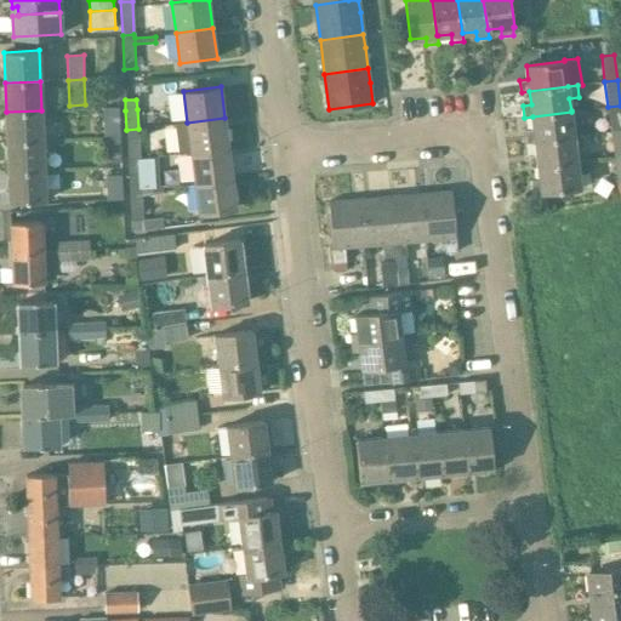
[(610,132),(620,130),(620,113),(620,106),(608,107),(610,132)]
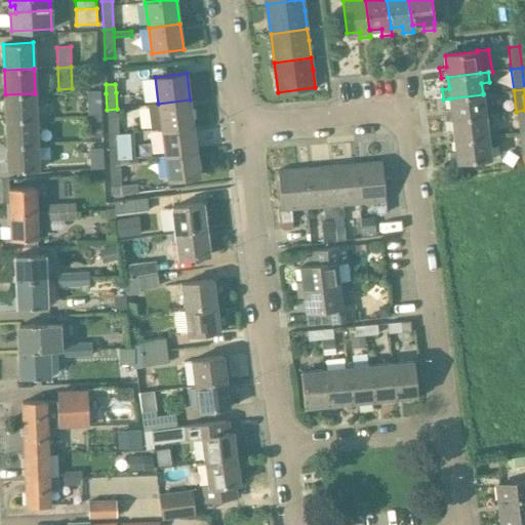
[(101,90),(87,91),(88,116),(102,116),(101,90)]
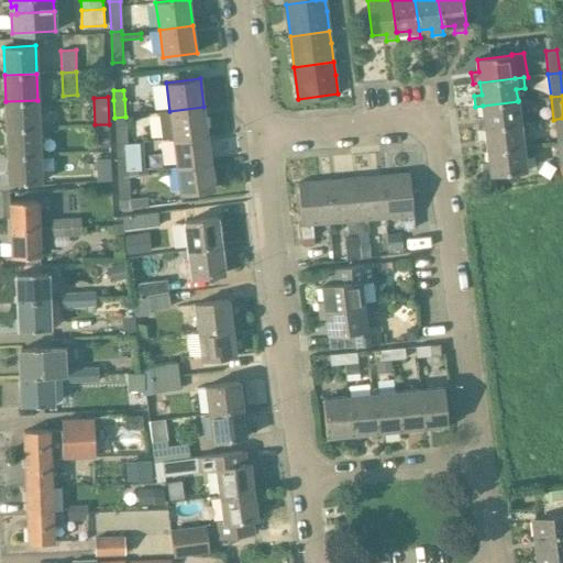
[(37,100),(6,101),(7,129),(39,127),(37,100)]
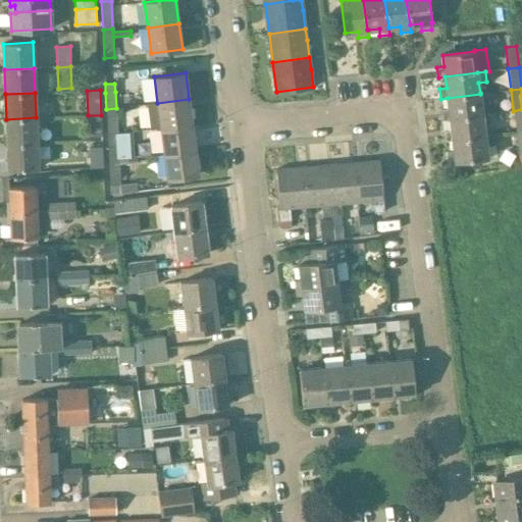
[(482,115),(482,114),(481,104),(489,103),(487,93),(480,93),(480,94),(448,98),(449,109),(441,109),(442,120),(450,119),(482,115)]
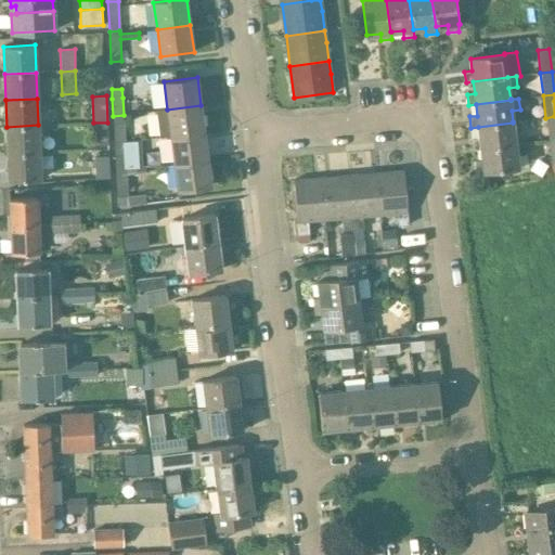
[(167,110),(156,111),(159,138),(171,136),(204,131),(201,105),(167,110)]
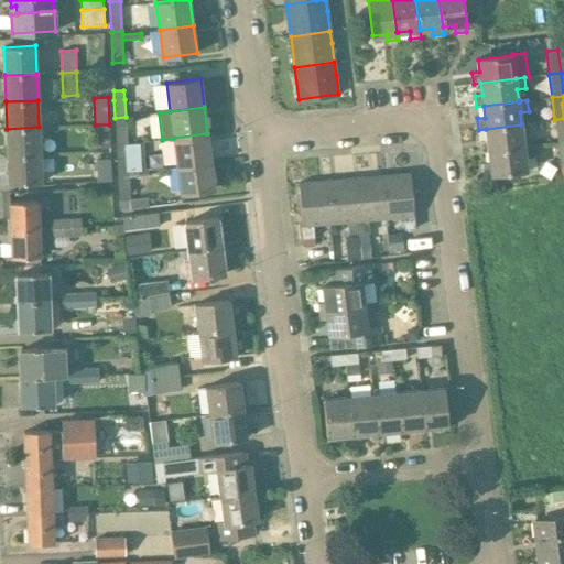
[(126,117),(115,118),(116,128),(117,145),(127,144),(126,127),(126,117)]
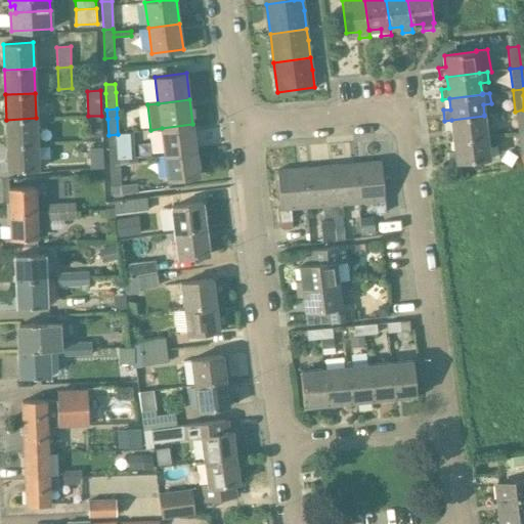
[(518,132),(523,131),(523,110),(515,112),(518,132)]
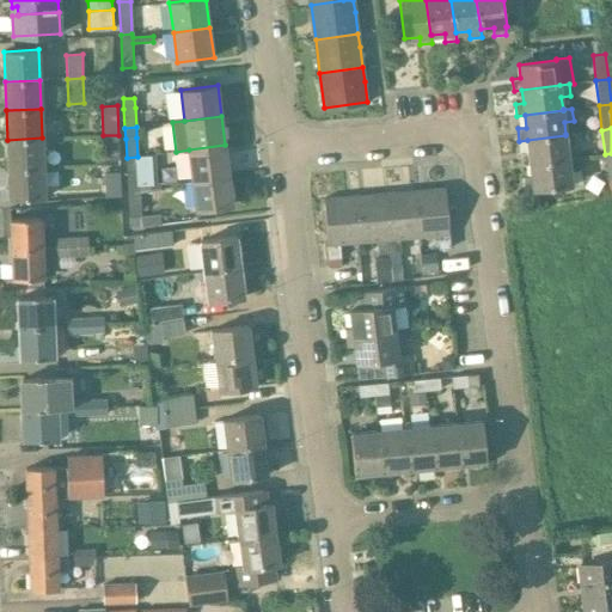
[(569,159),(567,146),(576,146),(575,134),(565,134),(565,135),(527,140),(530,152),(521,153),(522,165),(531,164),(569,159)]
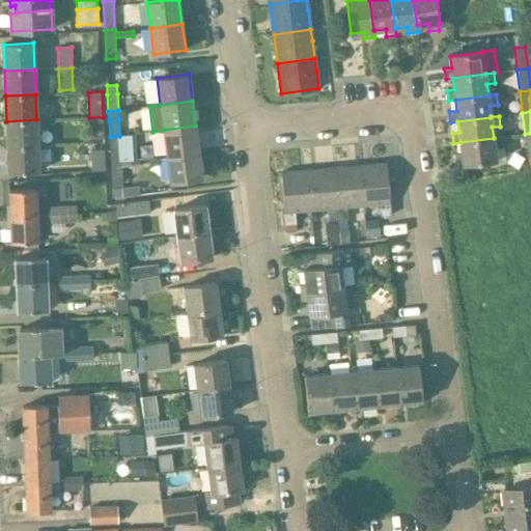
[(90,139),(103,138),(103,117),(89,117),(90,139)]
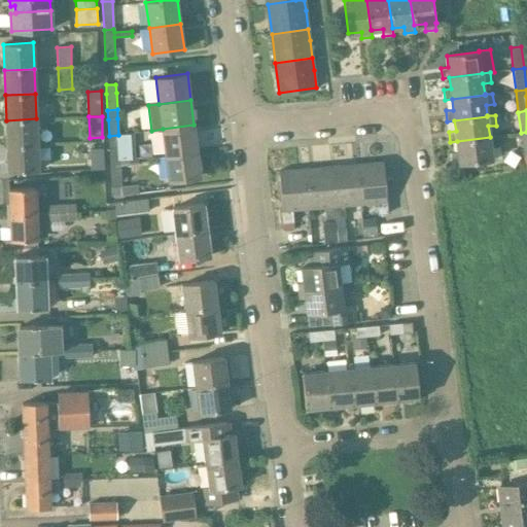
[(36,118),(6,120),(7,145),(37,144),(36,118)]
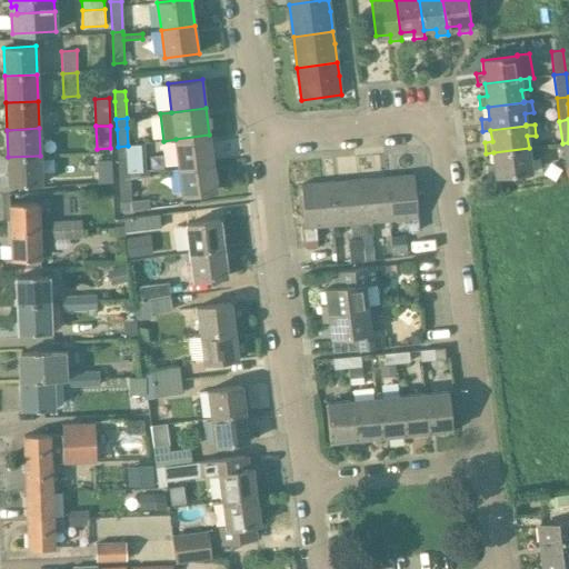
[(179,167),(212,162),(209,135),(176,139),(179,167)]
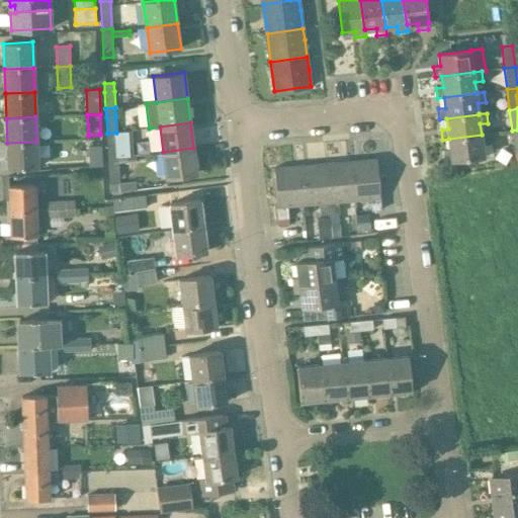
[(116,133),(107,134),(107,143),(108,159),(117,158),(116,142),(116,133)]
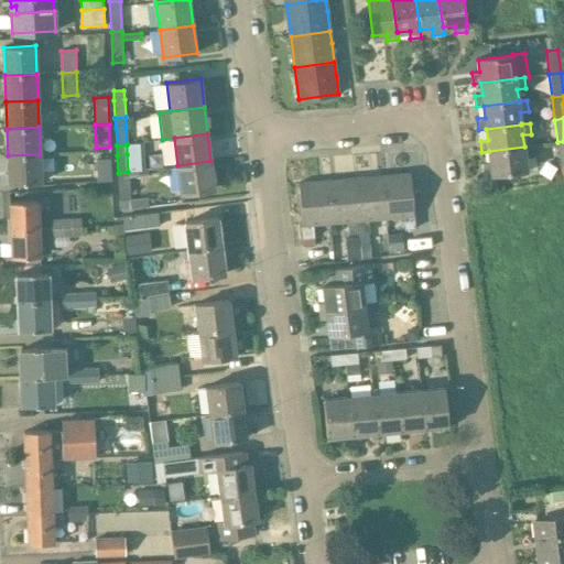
[(532,145),(524,147),(489,151),(490,163),(483,164),(484,175),(527,170),(525,158),(533,156),(532,145)]
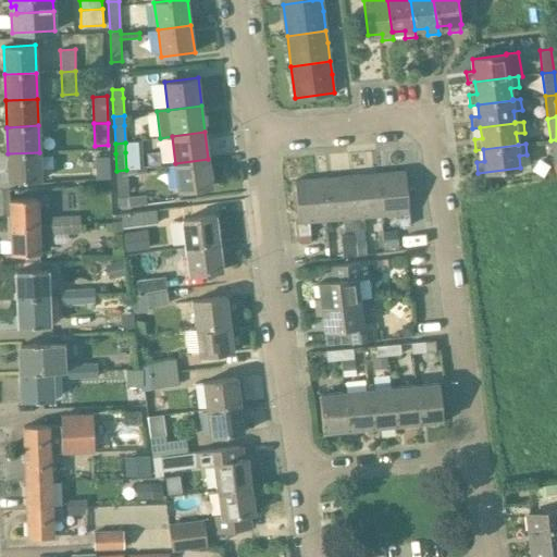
[(39,152),(8,153),(9,181),(40,180),(39,152)]
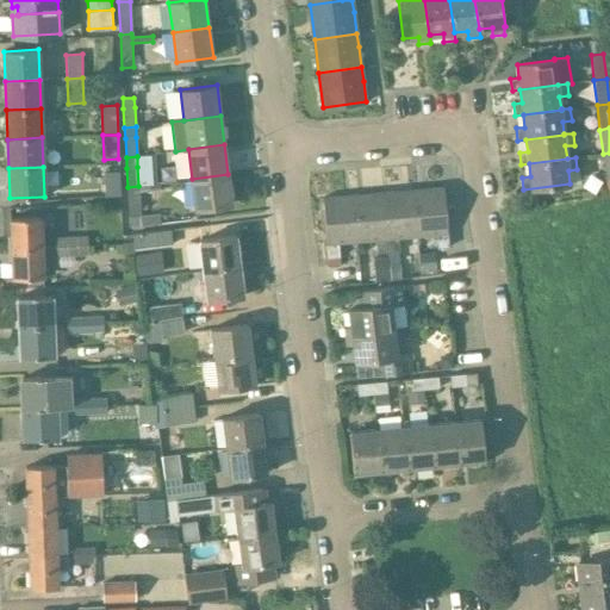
[(122,195),(119,172),(103,173),(105,198),(122,195)]
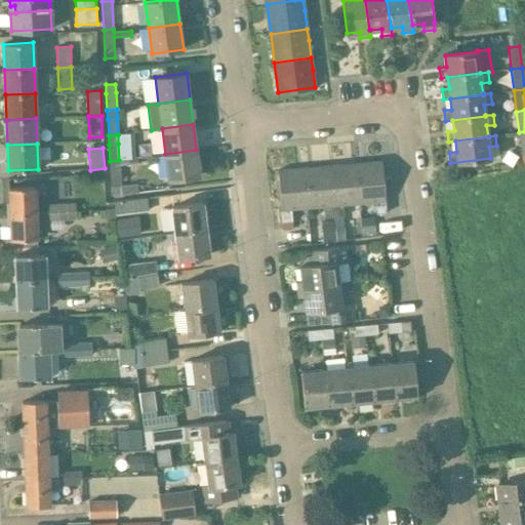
[(196,150),(165,154),(168,179),(200,175),(196,150)]
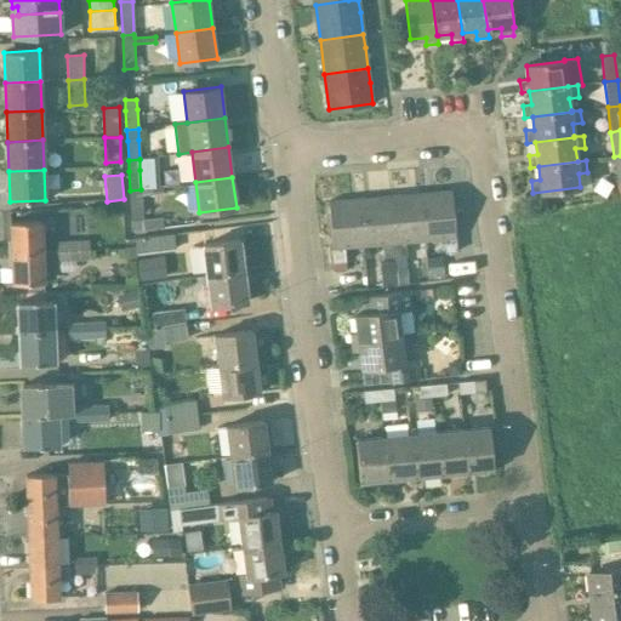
[(141,189),(130,191),(130,200),(131,231),(143,231),(143,229),(142,200),(141,195),(141,189)]
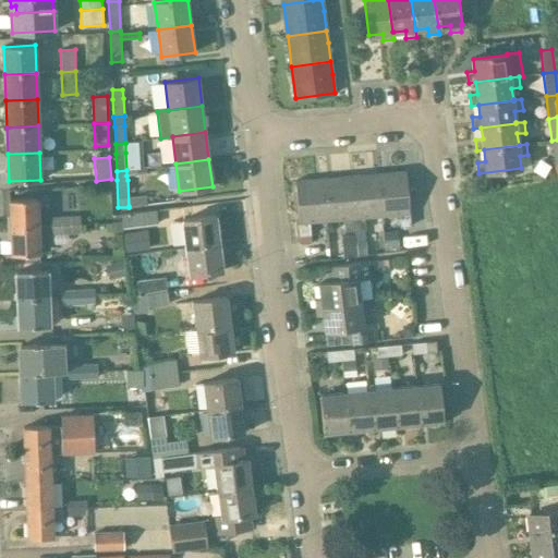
[(407,171),(378,174),(381,217),(399,216),(400,228),(411,227),(410,213),(407,171)]
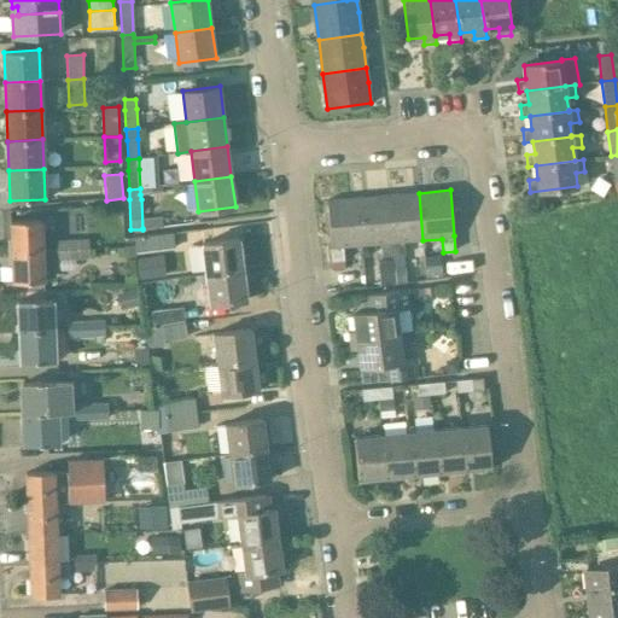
[(423,240),(419,193),(389,196),(394,256),(404,255),(403,242),(423,240)]
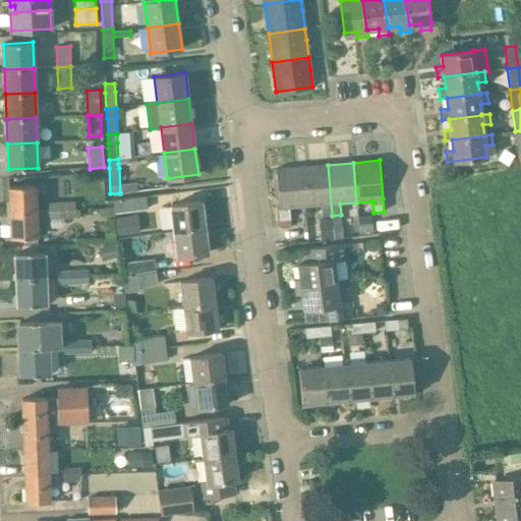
[(328,165),(302,167),(305,206),(321,204),(322,217),(332,216),(328,165)]
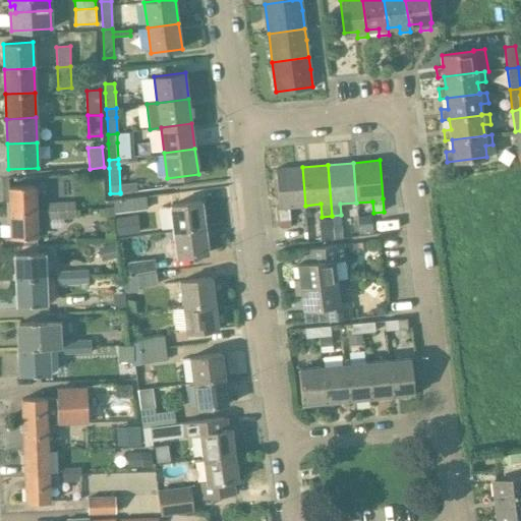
[(302,167),(276,169),(279,208),(278,208),(279,220),(290,219),(289,207),(305,206),(302,167)]
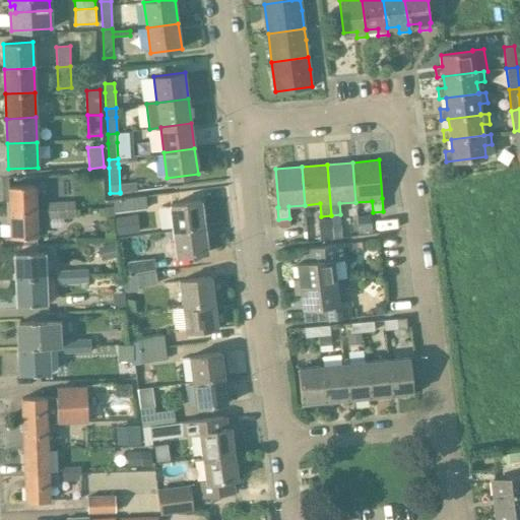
[(10,211),(36,210),(35,185),(8,186),(10,211)]
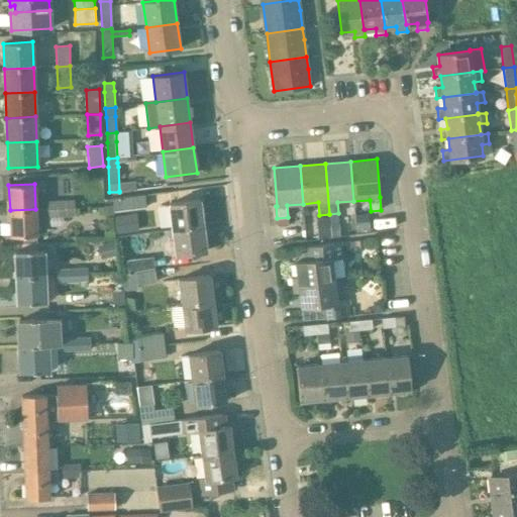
[(114,212),(146,207),(144,194),(112,199),(114,212)]
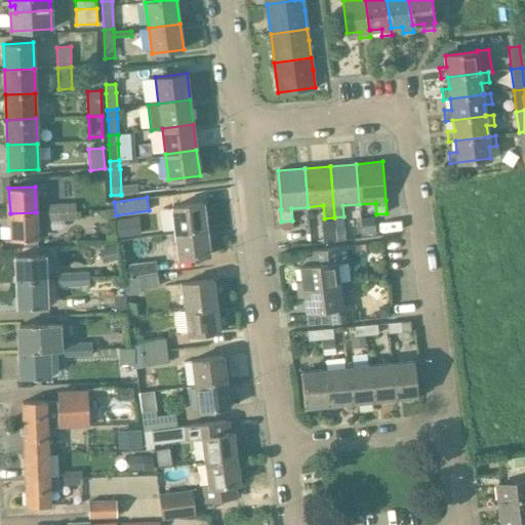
[(47,204),(48,220),(62,220),(62,203),(47,204)]
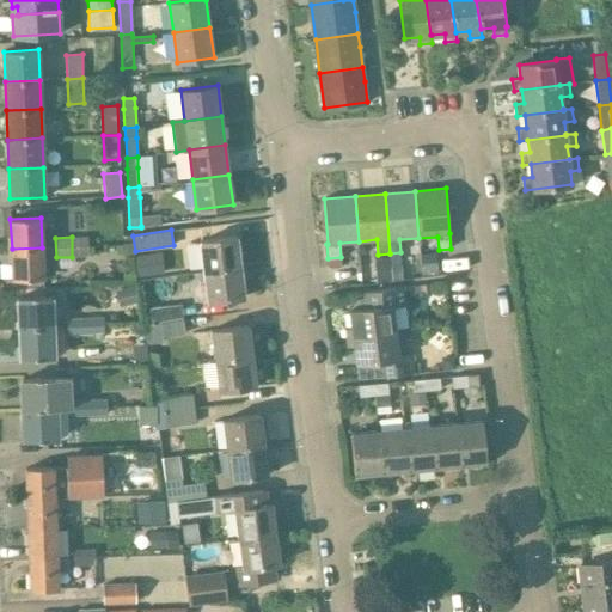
[(89,256),(87,237),(72,237),(72,257),(89,256)]
